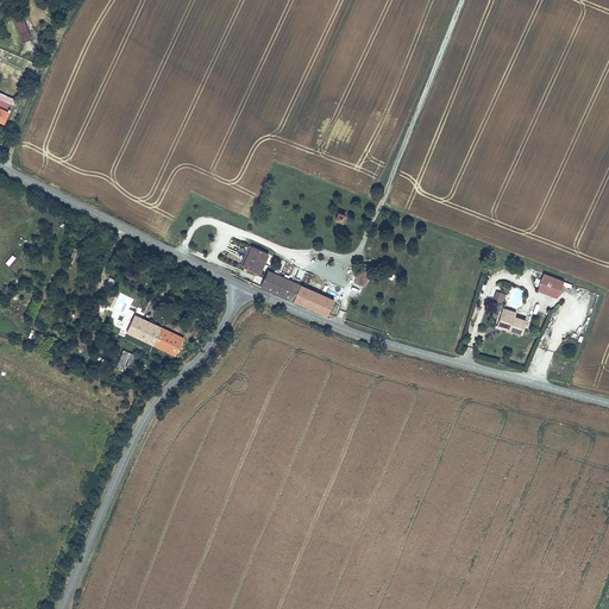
[(23,11),(12,14),(23,42),(32,37),(23,11)]
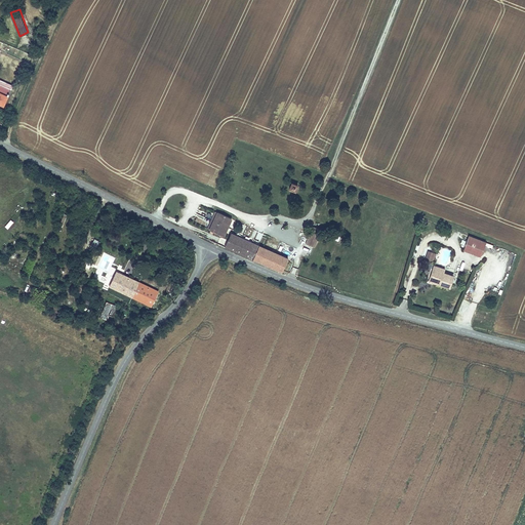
[(8,94),(10,89),(0,84),(0,104),(4,106),(9,94),(8,94)]
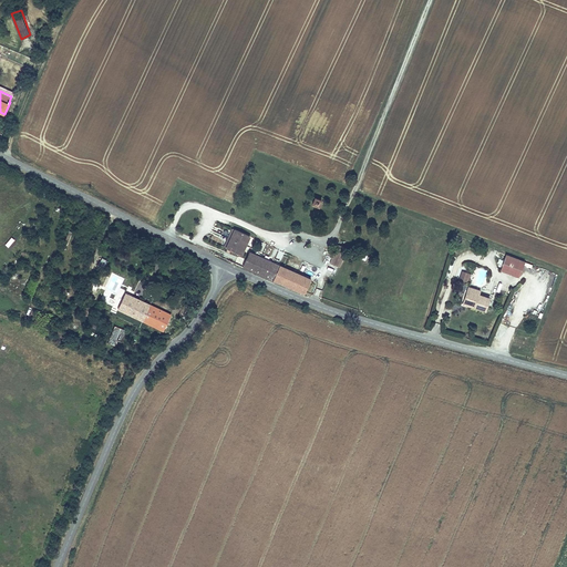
[(311,204),(320,207),(322,199),(315,196),(311,204)]
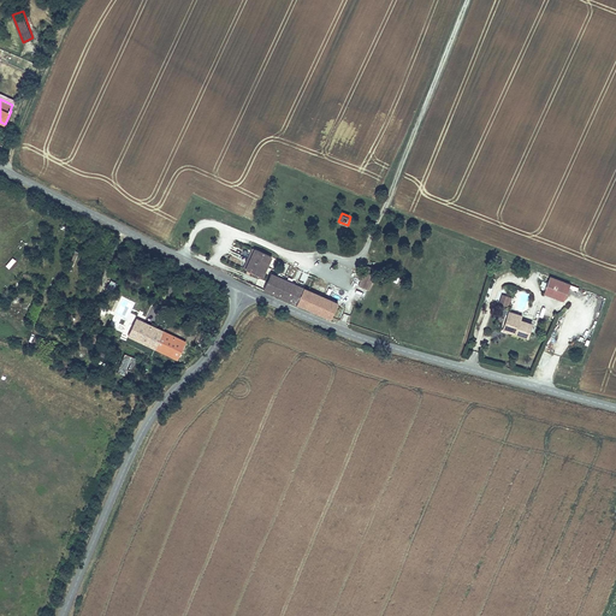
[(262,277),(271,255),(253,248),(243,268),(262,277)]
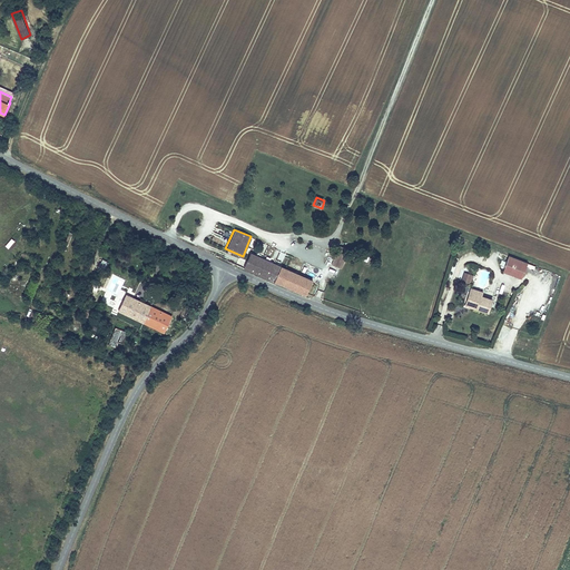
[(5,245),(8,248),(15,241),(11,237),(5,245)]
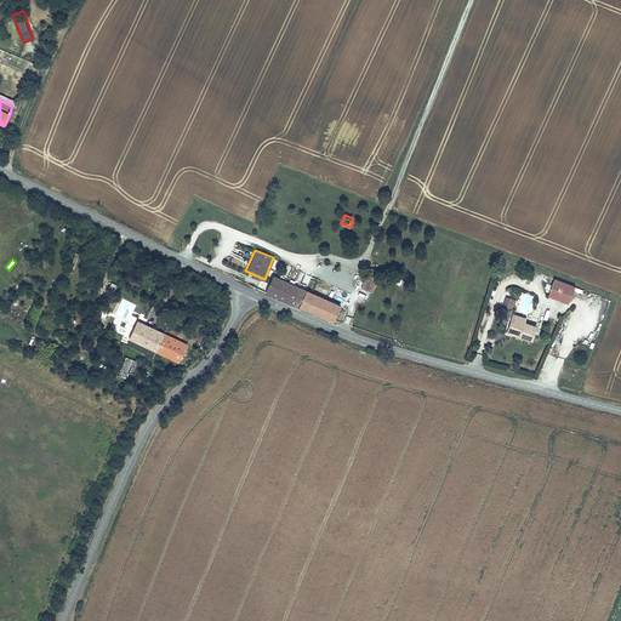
[(297,306),(305,289),(272,274),(265,292),(297,306)]
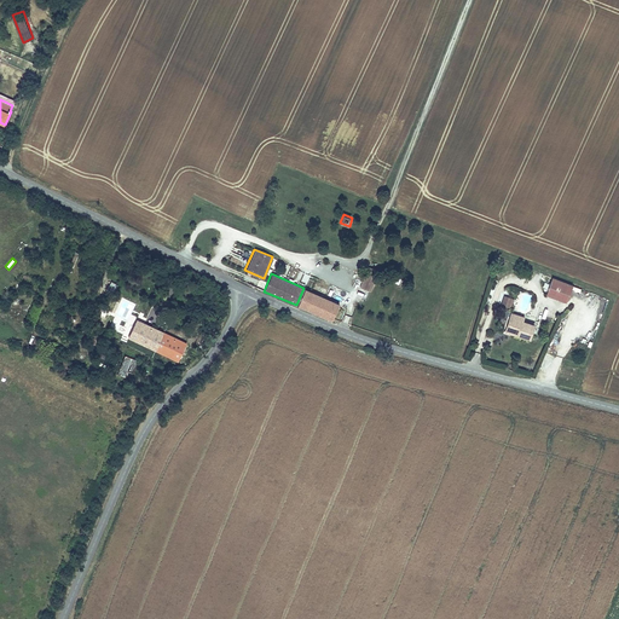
[(359,287),(370,291),(375,278),(365,275),(359,287)]
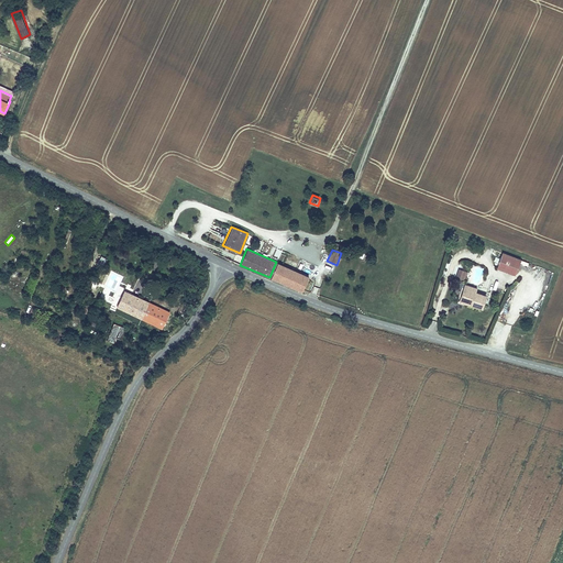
[(521,258),(503,252),(496,268),(515,275),(521,258)]
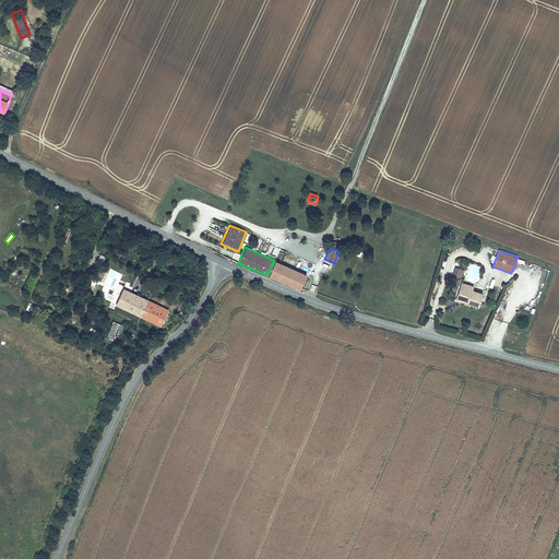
[(299,289),(307,273),(274,260),(268,275),(299,289)]
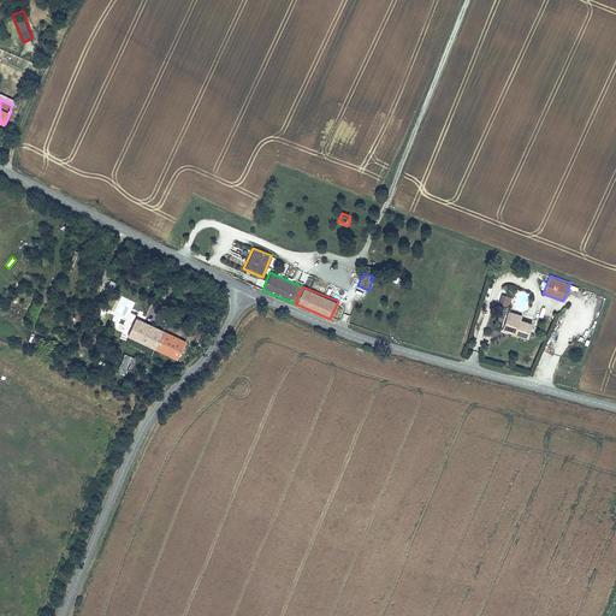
[(516,301),(525,304),(529,294),(520,290),(516,301)]
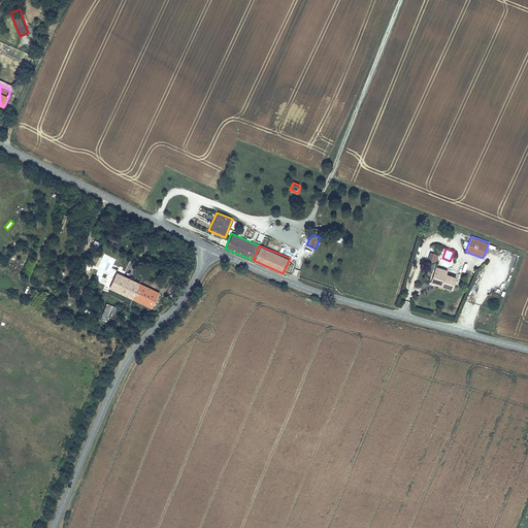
[(430,252),(427,260),(435,263),(438,254),(430,252)]
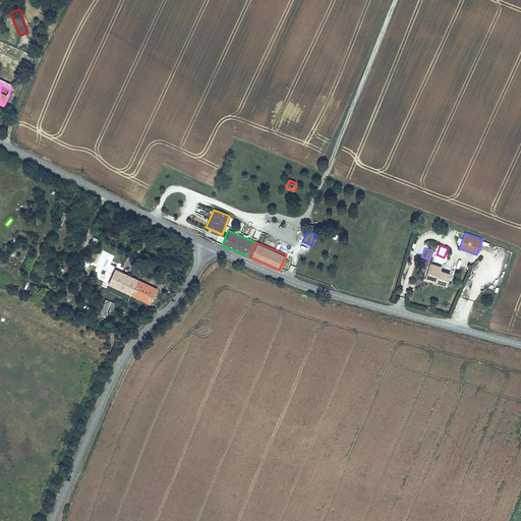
[(18,271),(25,255),(11,249),(4,265),(18,271)]
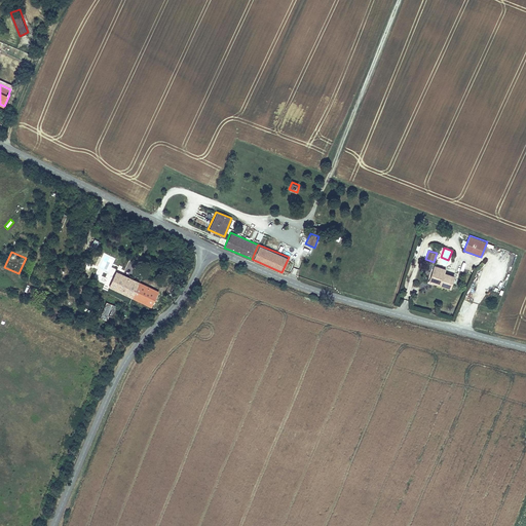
[(428,283),(451,290),(455,275),(445,272),(446,269),(435,265),(428,283)]
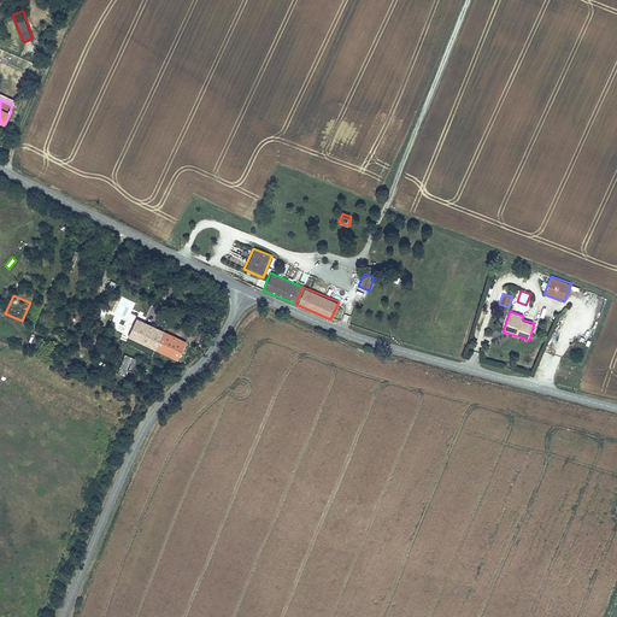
[(128,335),(136,339),(144,322),(136,318),(128,335)]
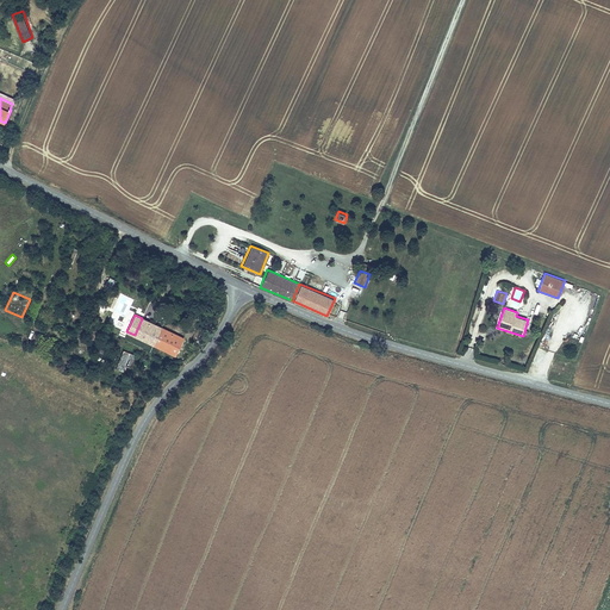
[(175,355),(184,338),(142,318),(135,335),(159,347),(162,340),(173,344),(169,352),(175,355)]
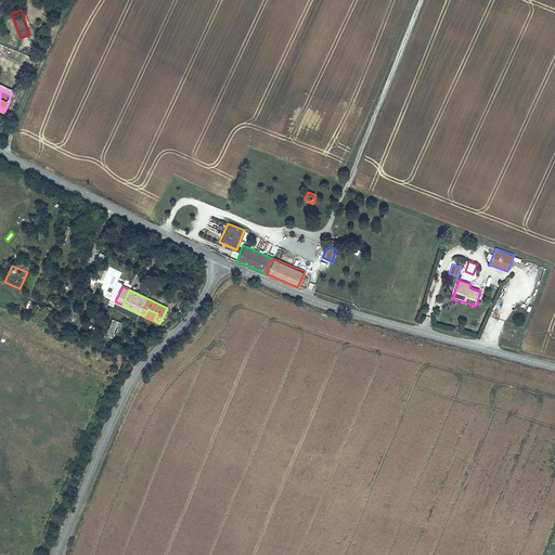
[(144,315),(154,320),(157,313),(147,309),(144,315)]
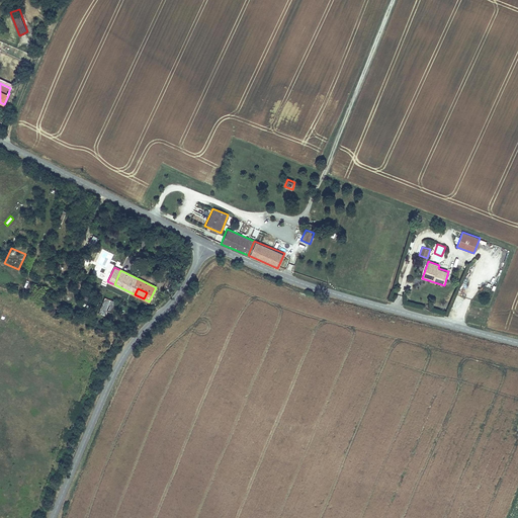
[(108,310),(111,312),(115,301),(104,297),(101,306),(98,313),(105,316),(108,310)]
